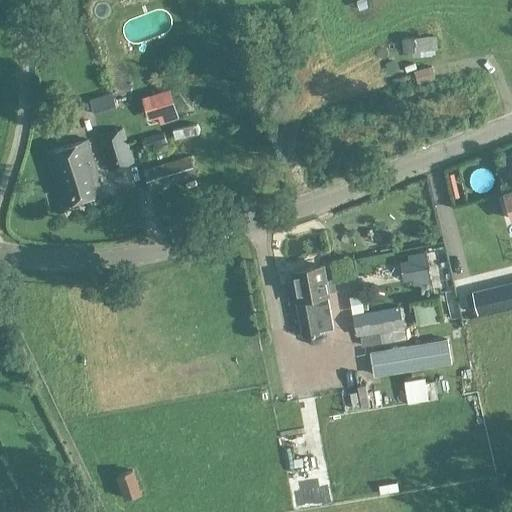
[(436,56),(435,32),(394,34),(395,58),(436,56)]
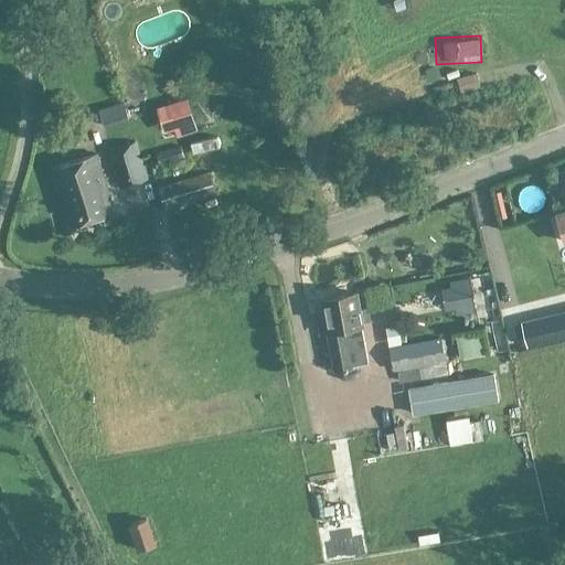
[(167,106),(176,136),(195,129),(187,99),(167,106)]
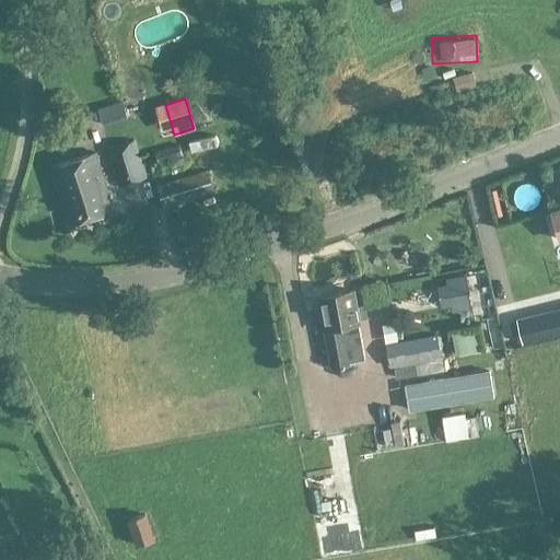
[(98,111),(103,124),(128,115),(124,102),(98,111)]
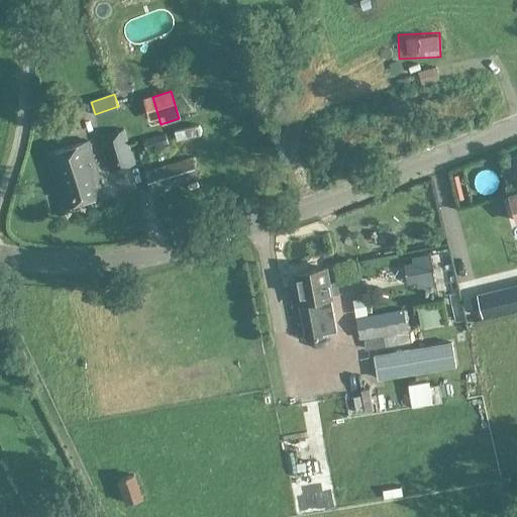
[(135,164),(124,128),(99,137),(110,172),(135,164)]
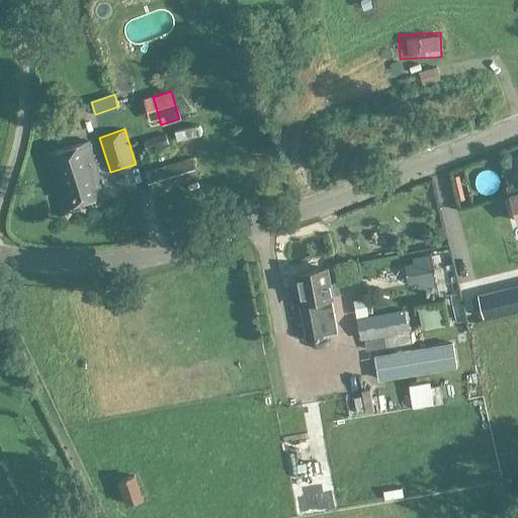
[(64,207),(105,194),(88,141),(48,154),(64,207)]
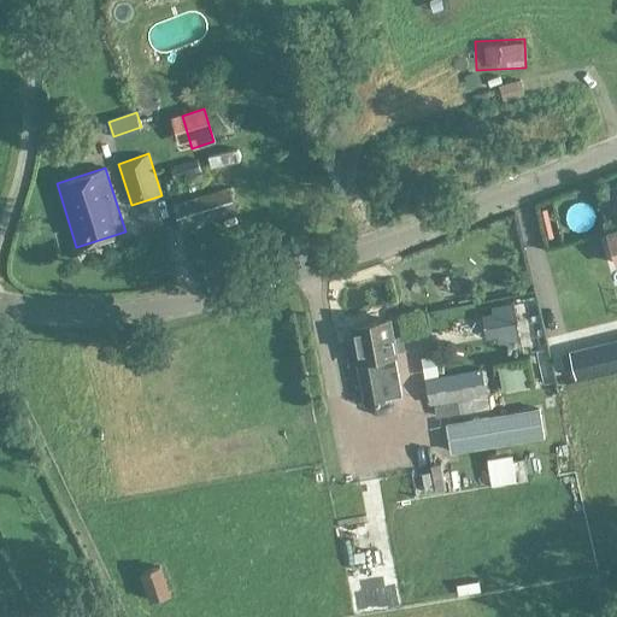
[(236,212),(228,186),(172,204),(180,229),(236,212)]
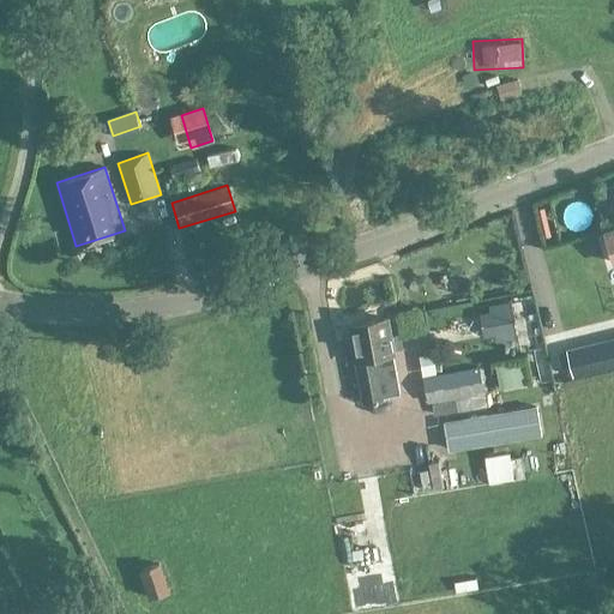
[(210,244),(203,223),(190,227),(196,248),(210,244)]
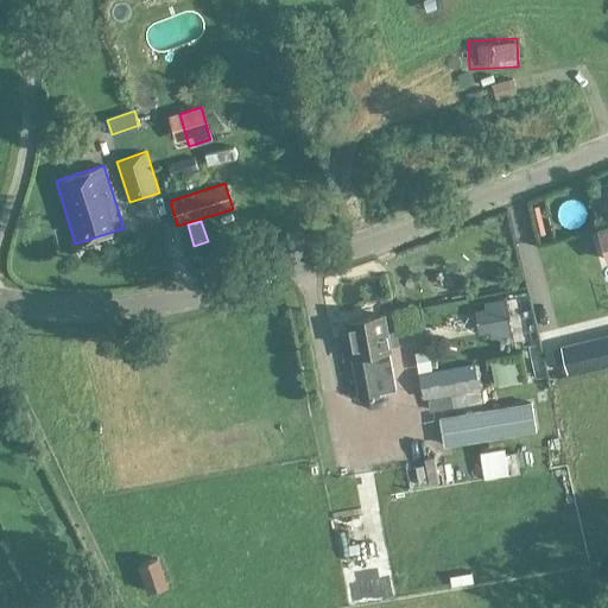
[(512,335),(506,298),(485,302),(485,308),(475,310),(480,334),(489,333),(491,339),(512,335)]
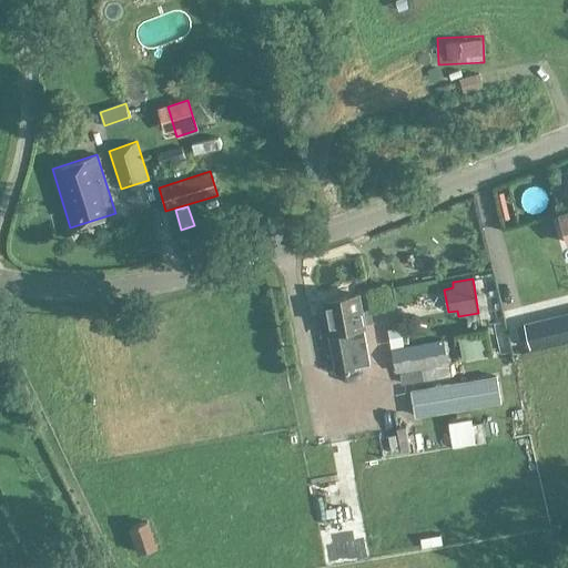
[(361,311),(357,293),(324,300),(326,315),(318,316),(322,333),(330,332),(337,372),(345,369),(346,372),(350,371),(348,369),(357,367),(357,366),(371,364),(363,325),(364,325),(363,322),(371,321),(368,310),(361,311)]
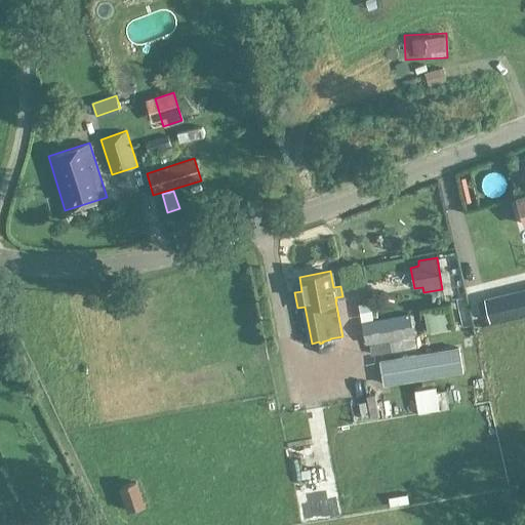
[(369,301),(357,305),(361,321),(373,318),(369,301)]
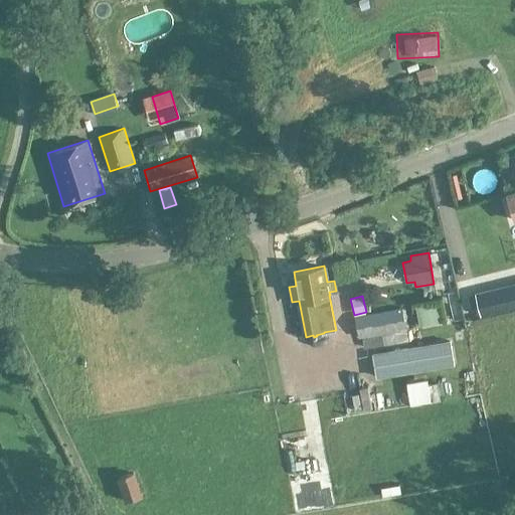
[(418,300),(419,323),(443,322),(442,299),(418,300)]
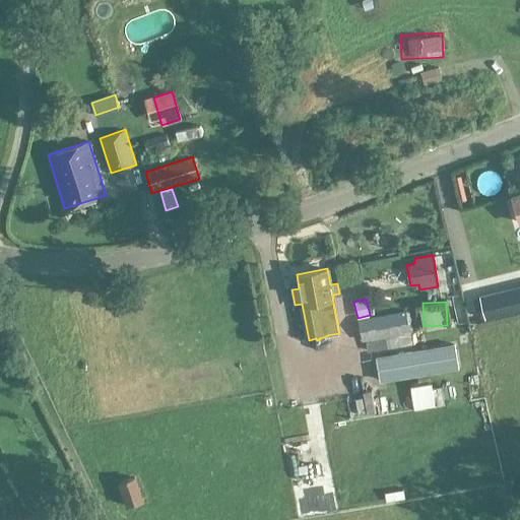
[(412,343),(410,332),(411,332),(407,311),(358,319),(362,340),(366,340),(367,351),(388,347),(412,343)]
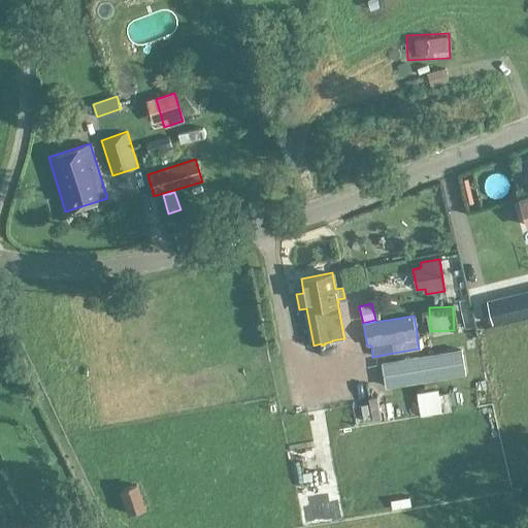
[(386,387),(464,373),(460,351),(382,364),(386,387)]
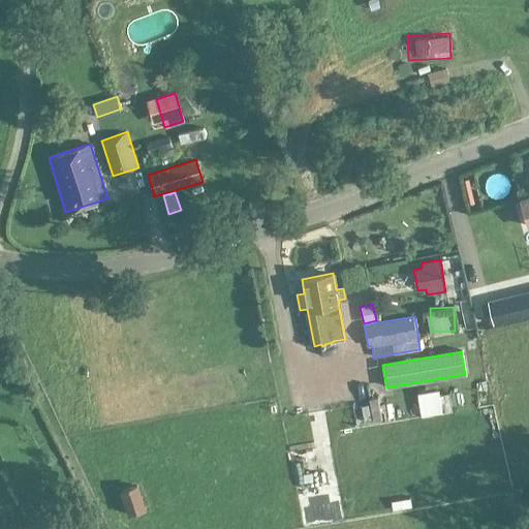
[(417,391),(421,416),(442,414),(439,389),(417,391)]
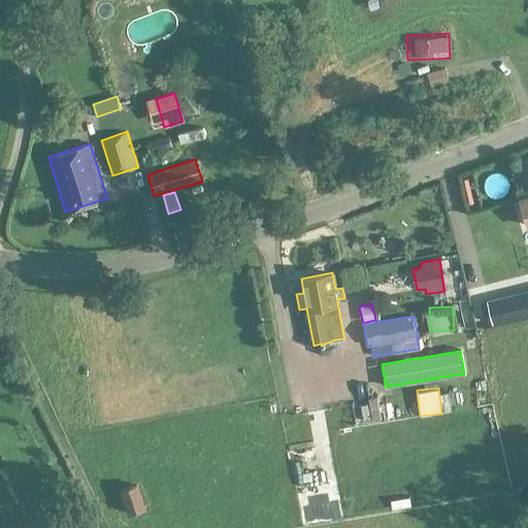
[(120,490),(129,515),(147,507),(137,483),(120,490)]
